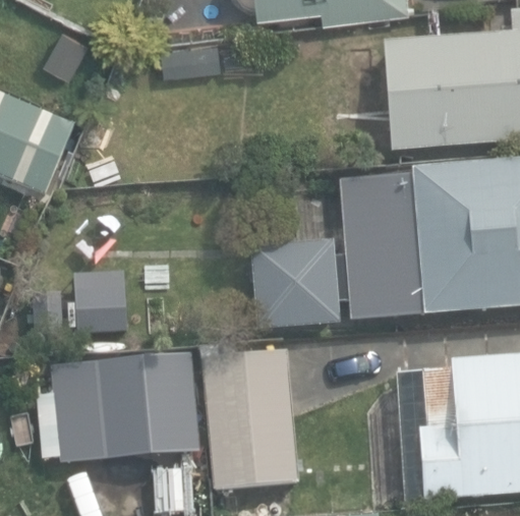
[(254,0),(255,11),(321,5),(323,16),(407,7),(406,0),(254,0)]
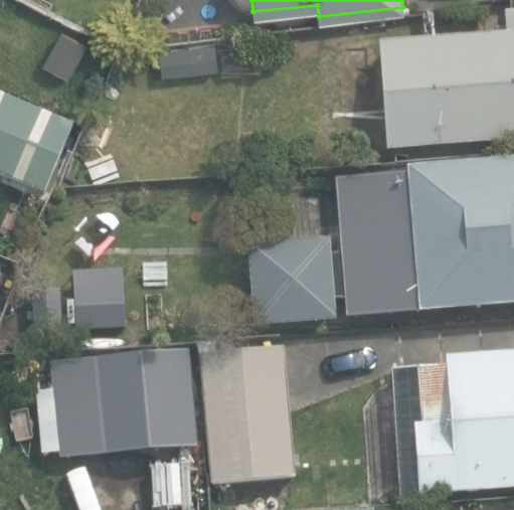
[(377,42),(388,149),(513,135),(513,4),(503,6),(505,29),(377,42)]
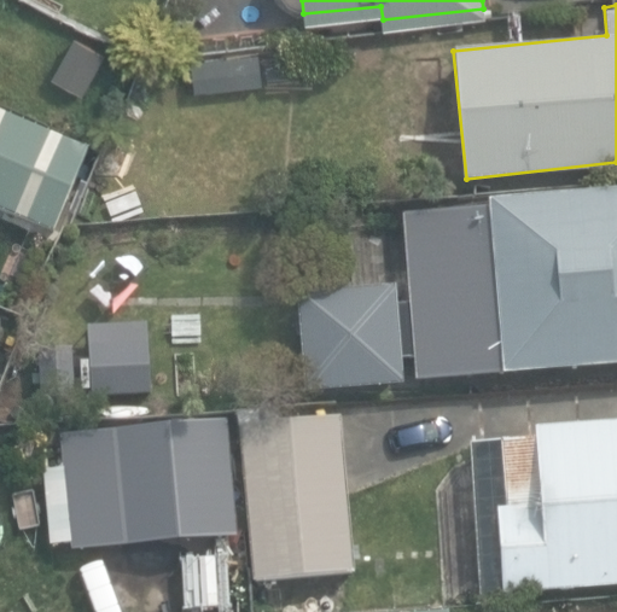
[(86,143),(0,108),(0,213),(50,233),(86,143)]
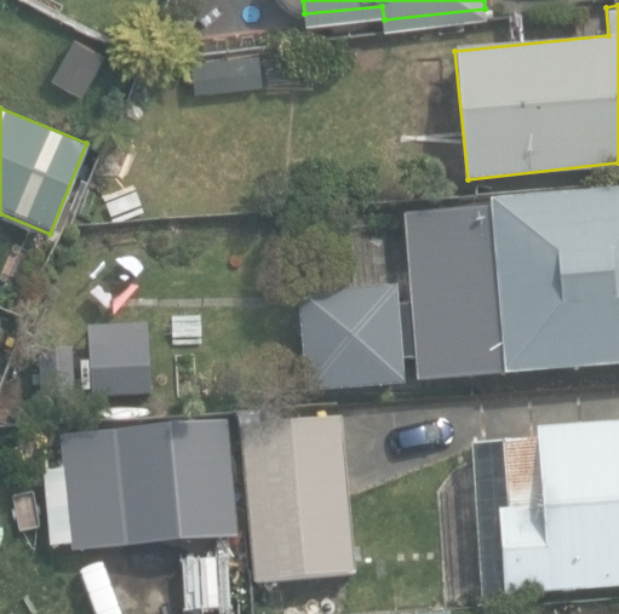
[(296,297),(303,391),(618,367),(618,193),(403,210),(410,288),(296,297)]
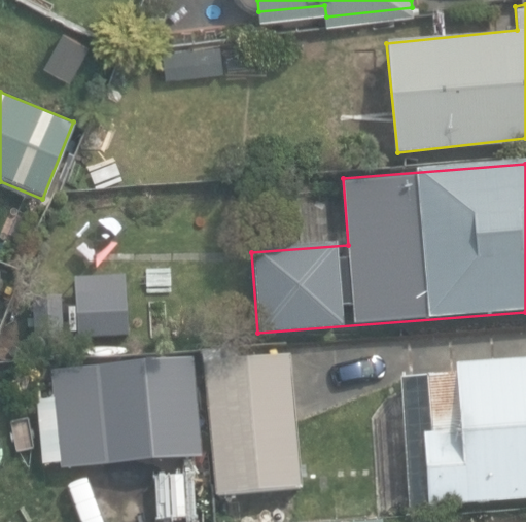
[(36,322),(98,328),(101,300),(39,294),(36,322)]
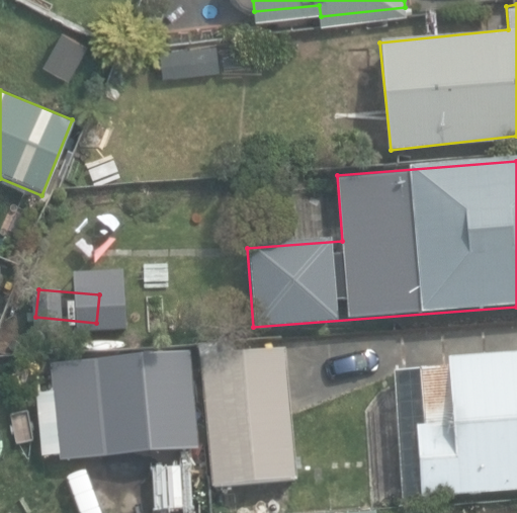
[(197,354),(212,510),(240,507),(237,481),(297,475),(284,344),(197,354)]
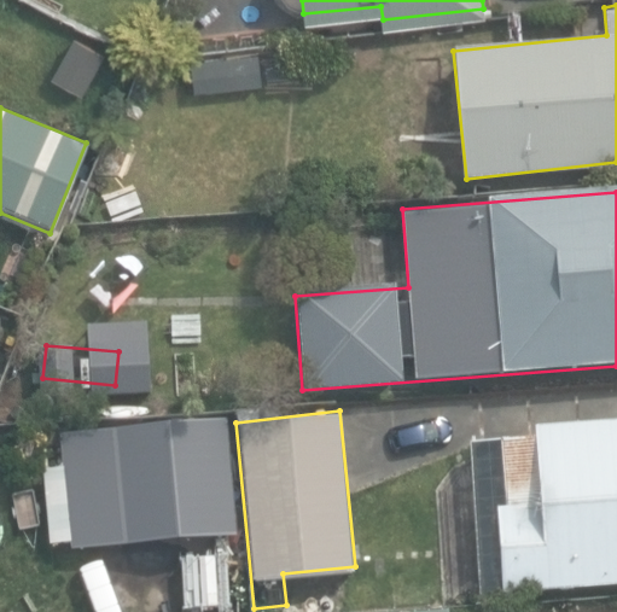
[(496,503),(502,590),(616,581),(616,417),(535,423),(536,435),(502,437),(507,503),(496,503)]
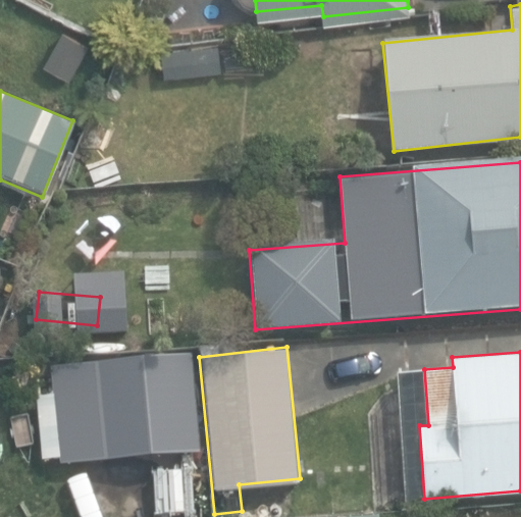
[(95,378),(106,455),(202,442),(191,364),(95,378)]
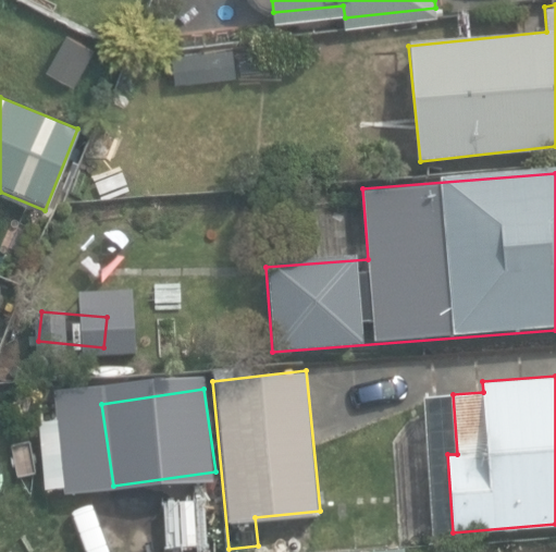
All buildings are outlined.
